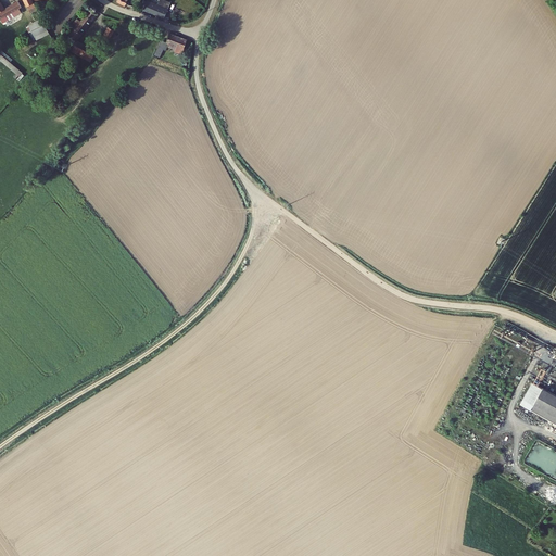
[(17,8),(21,7),(17,1),(4,9),(0,1),(0,20),(2,23),(20,12),(17,8)]
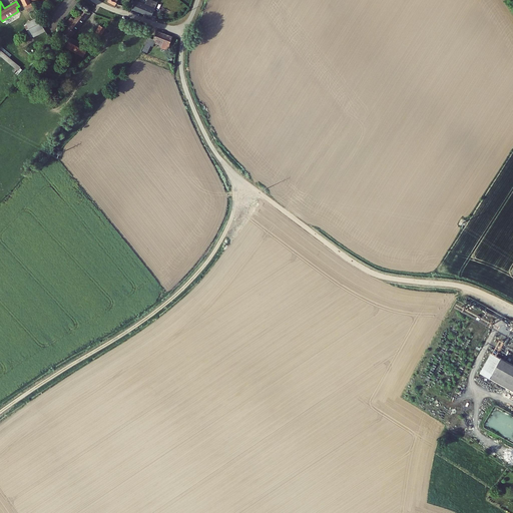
[(155,9),(135,1),(132,8),(151,17),(155,9)]
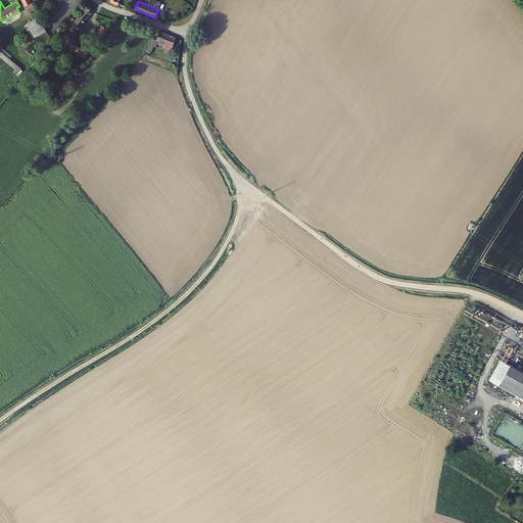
[(67,36),(68,37),(70,39),(90,13),(85,9),(81,14),(81,13),(76,19),(73,16),(69,20),(73,24),(64,35),(66,37),(67,36)]
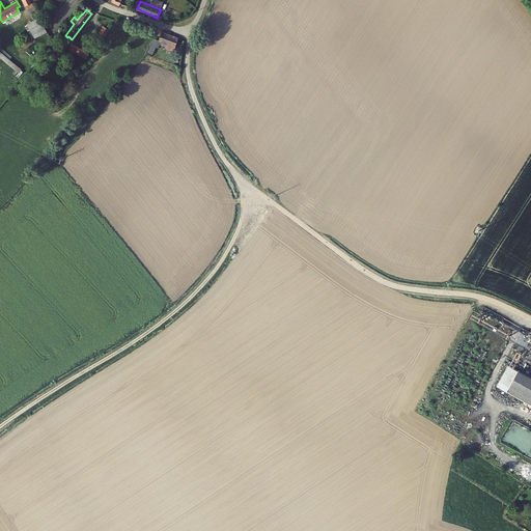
[(38,17),(24,25),(31,39),(42,33),(46,31),(38,17)]
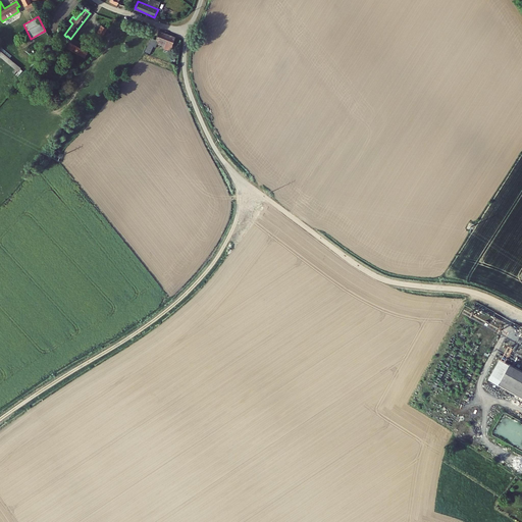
[(106,29),(101,25),(95,38),(99,41),(106,29)]
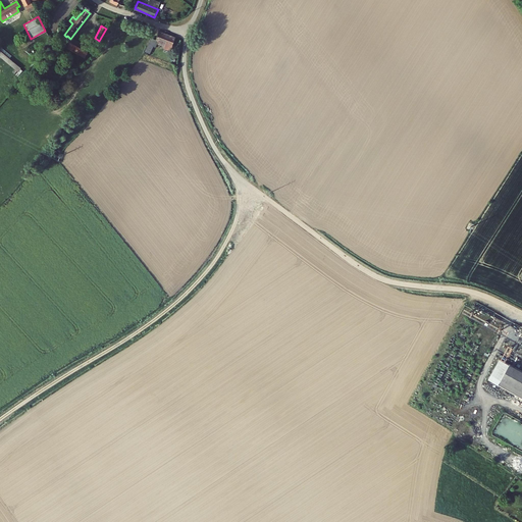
[(46,31),(45,31),(41,33),(47,44),(51,40),(46,31)]
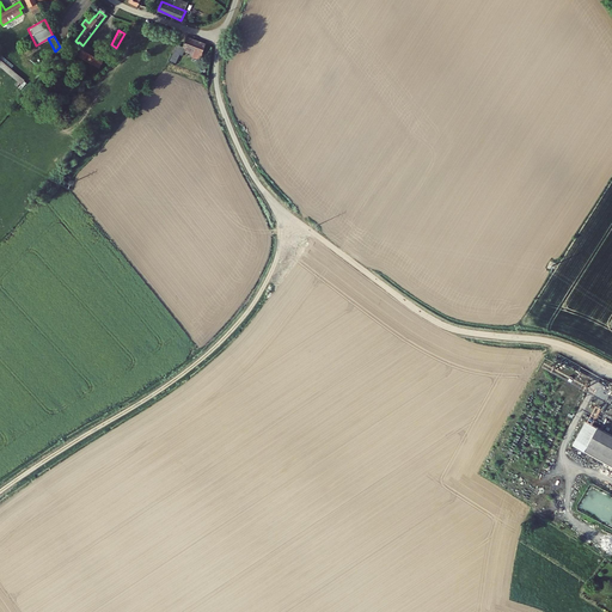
[(206,43),(187,37),(183,48),(187,49),(185,53),(194,56),(195,51),(202,54),(206,43)]
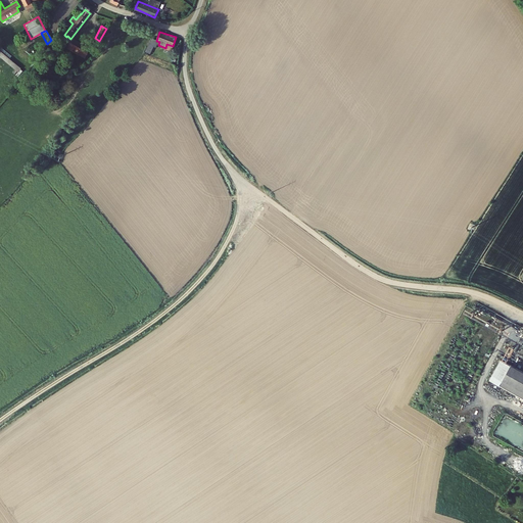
[(69,44),(76,47),(86,54),(89,49),(73,39),(72,40),(70,40),(68,42),(69,43),(69,44)]
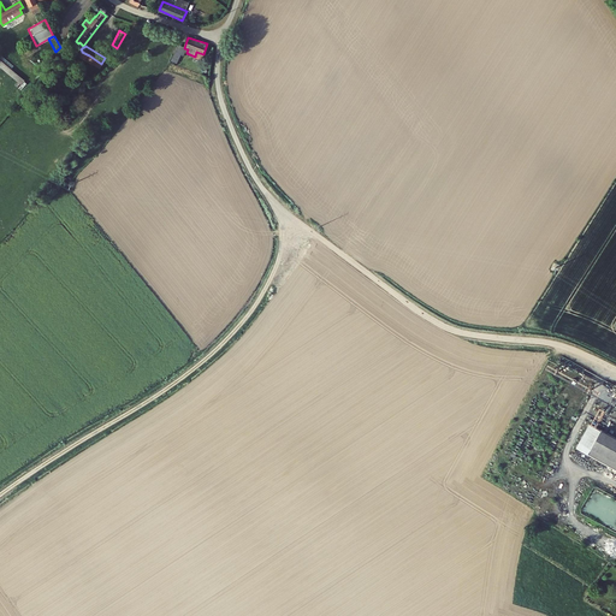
[(101,64),(89,55),(87,59),(100,67),(101,64)]
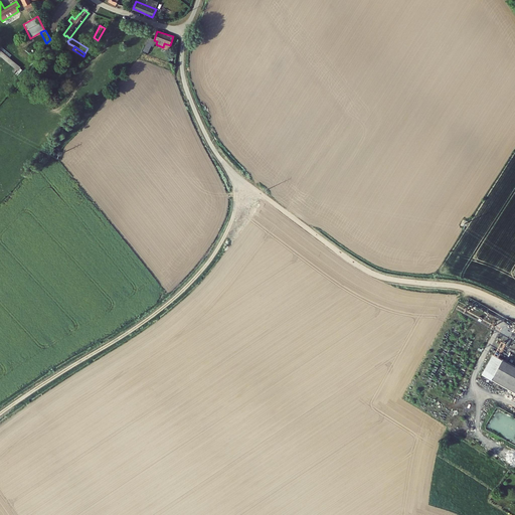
[(0,51),(23,68),(26,65),(2,48),(0,50),(0,51)]
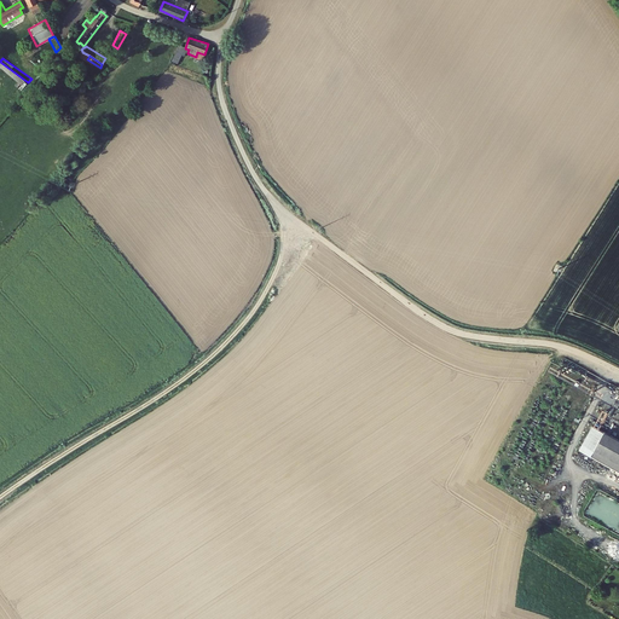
[(577,449),(588,453),(601,433),(590,427),(577,449)]
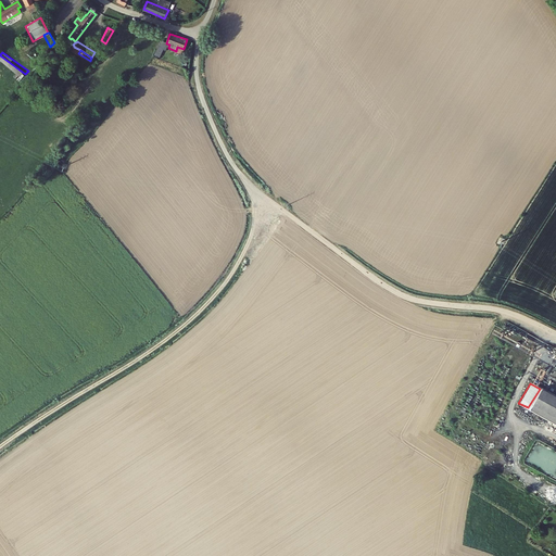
[(541,389),(540,389),(528,407),(529,408),(541,389)]
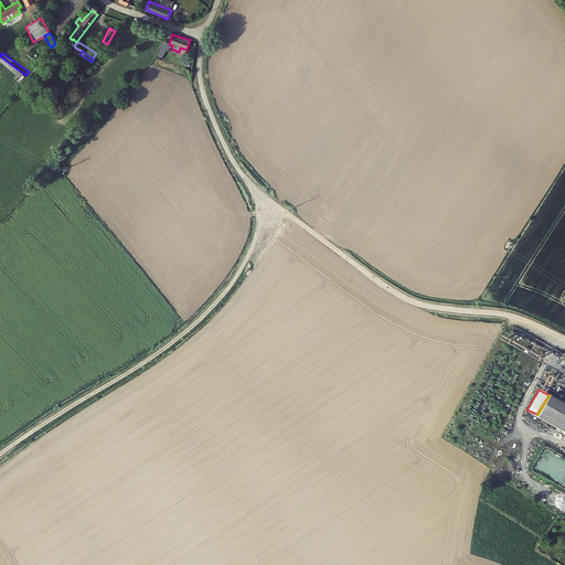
[(564,403),(550,395),(537,415),(564,429),(564,403)]
